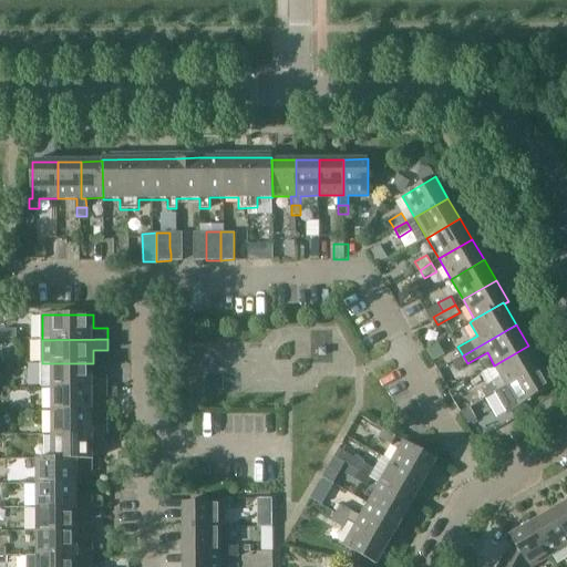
[(506,385),(540,366),(528,346),(494,366),(506,385)]
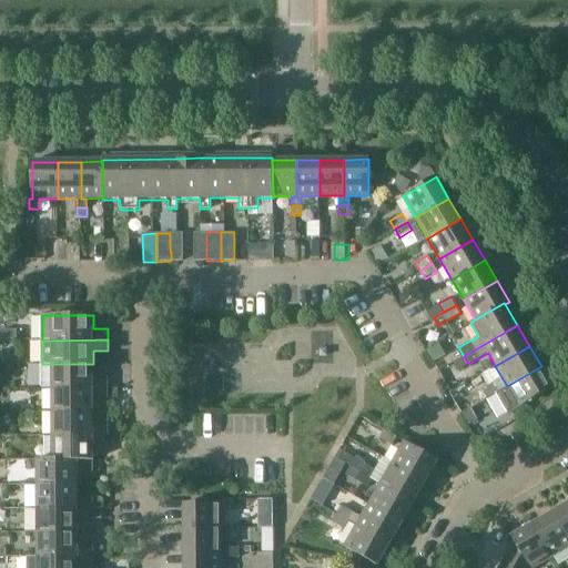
[(53,388),(108,388),(108,377),(93,377),(93,364),(53,364),(53,388)]
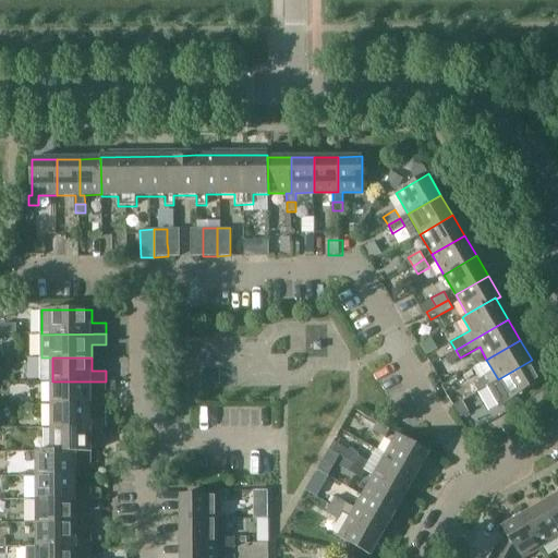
[(532,360),(498,379),(511,400),(544,380),(532,360)]
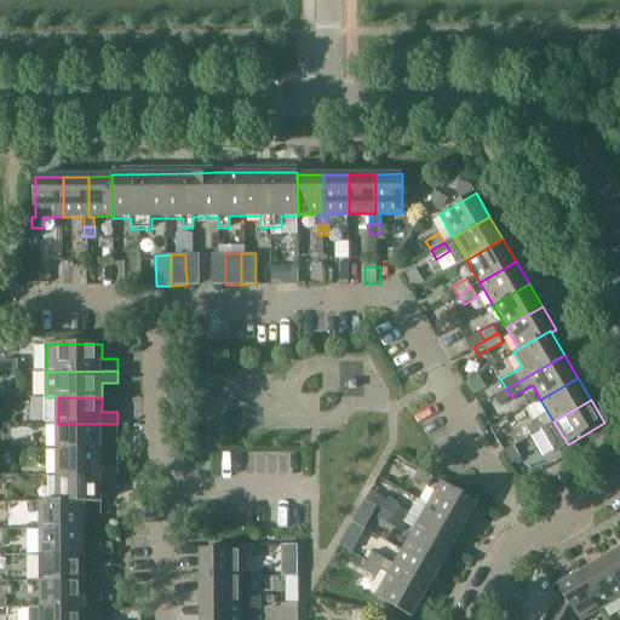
[(532,434),(545,426),(540,418),(527,425),(532,434)]
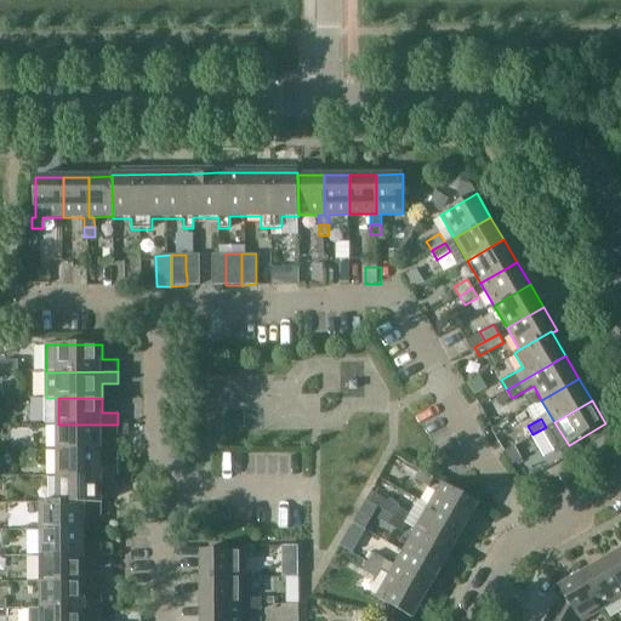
[(118,425),(58,425),(58,450),(102,450),(102,437),(118,437),(118,425)]
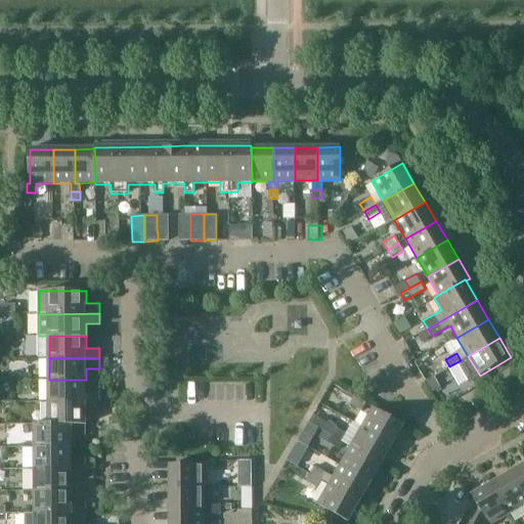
[(49,402),(100,401),(100,392),(86,392),(86,380),(49,380),(49,402)]
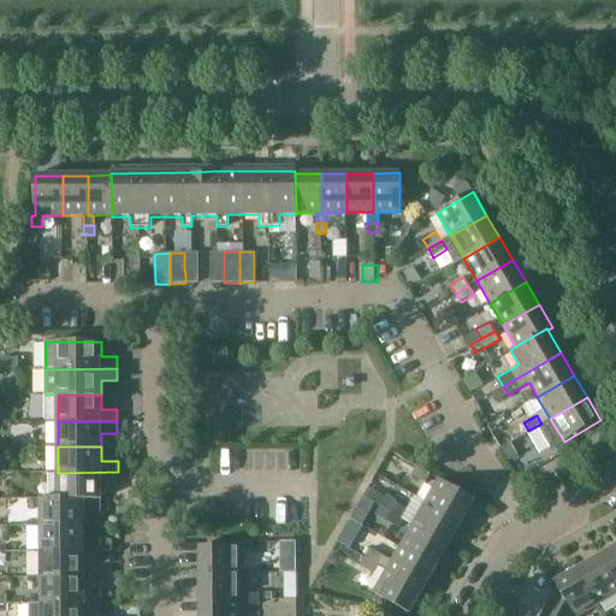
[(425,484),(431,474),(418,467),(412,477),(425,484)]
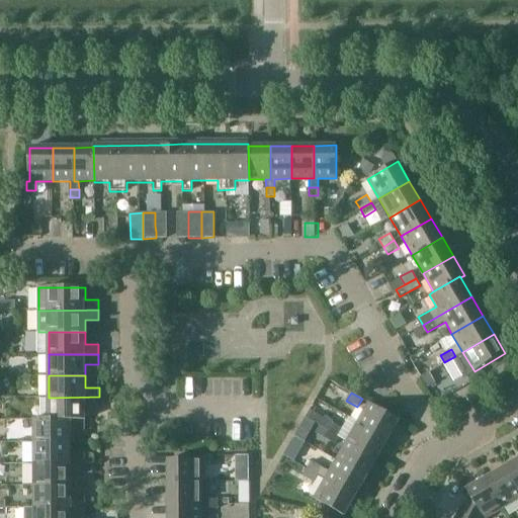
[(99,397),(49,398),(49,420),(85,420),(85,407),(99,407),(99,397)]
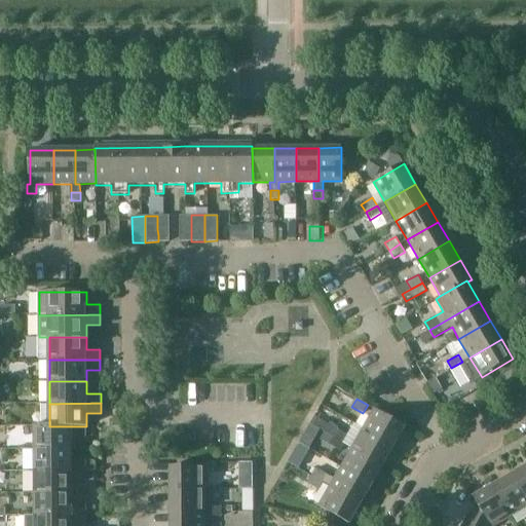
[(364,428),(395,447),(406,426),(375,409),(364,428)]
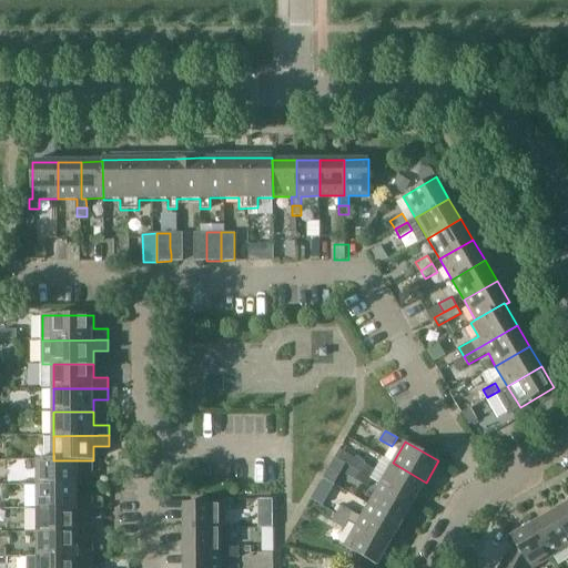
[(38,485),(79,485),(79,472),(93,472),(93,460),(53,460),(38,460),(38,485)]
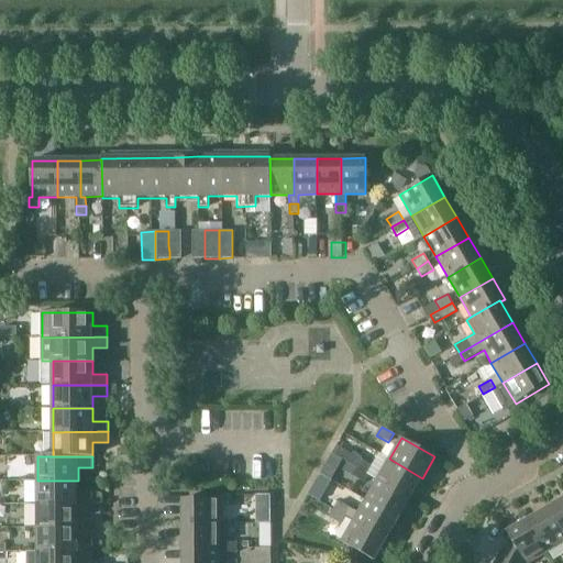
[(377,479),(410,498),(422,478),(389,459),(377,479)]
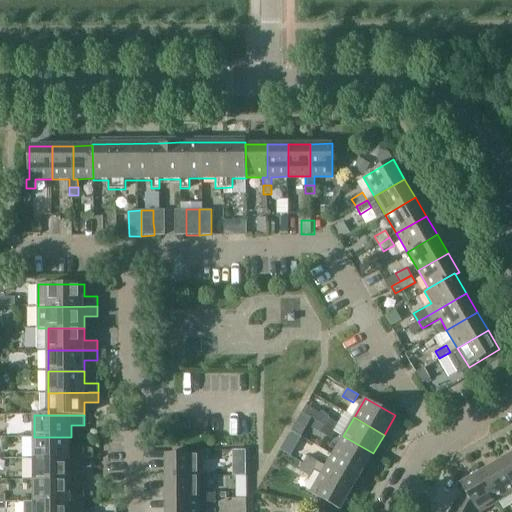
[(325,426),(336,432),(340,425),(329,418),(325,426)]
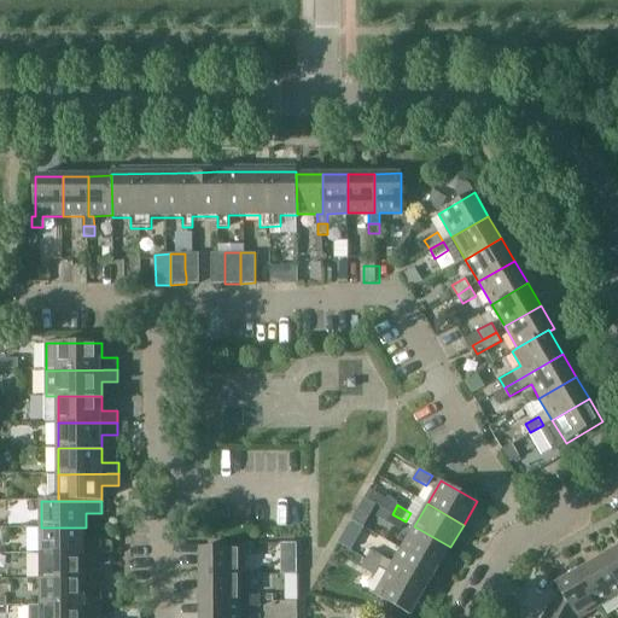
[(406,522),(392,514),(386,523),(401,531),(406,522)]
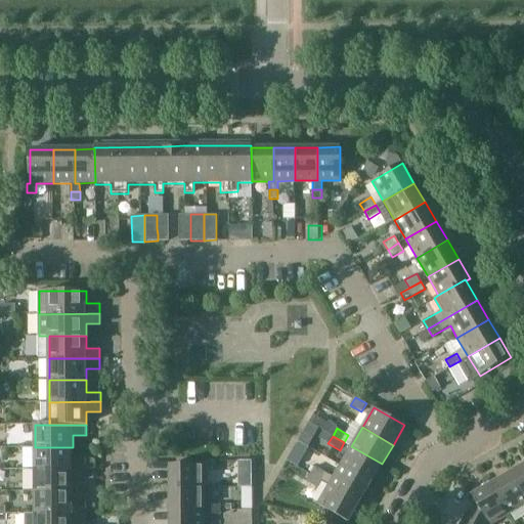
[(340,466),(370,483),(382,464),(351,446),(340,466)]
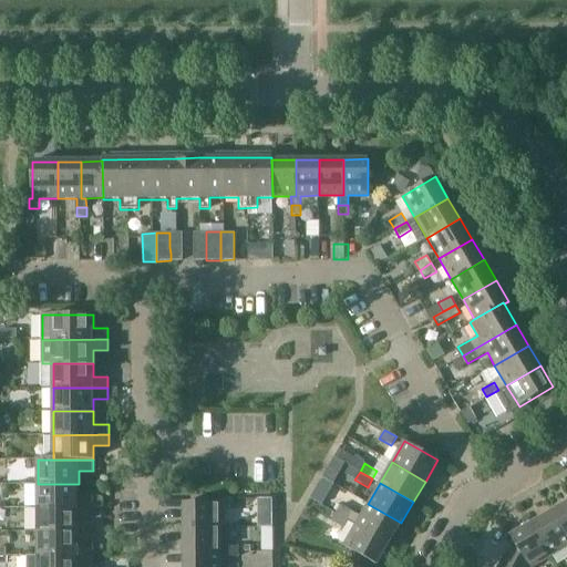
[(38,508),(93,507),(93,496),(79,496),(79,484),(38,484),(38,508)]
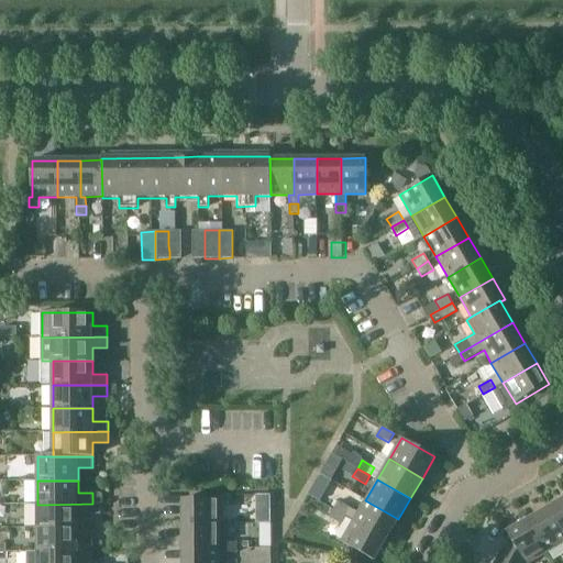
[(218,505),(229,505),(229,496),(218,496),(218,499),(183,499),(183,525),(218,523),(218,505)]
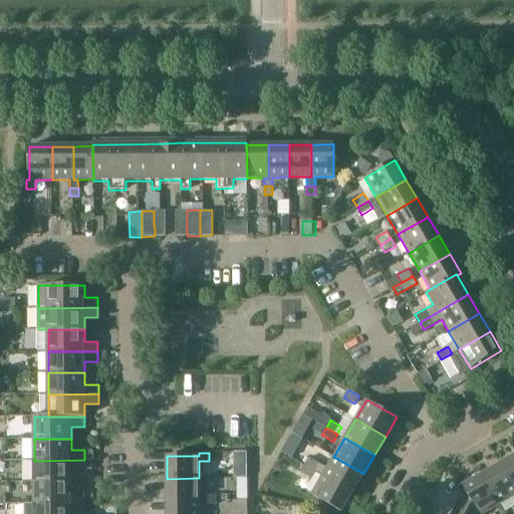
[(513,455),(501,463),(513,486),(513,455)]
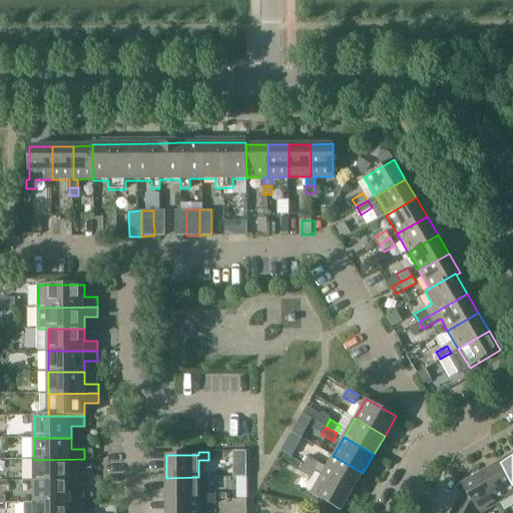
[(322,474),(352,492),(363,473),(333,456),(322,474)]
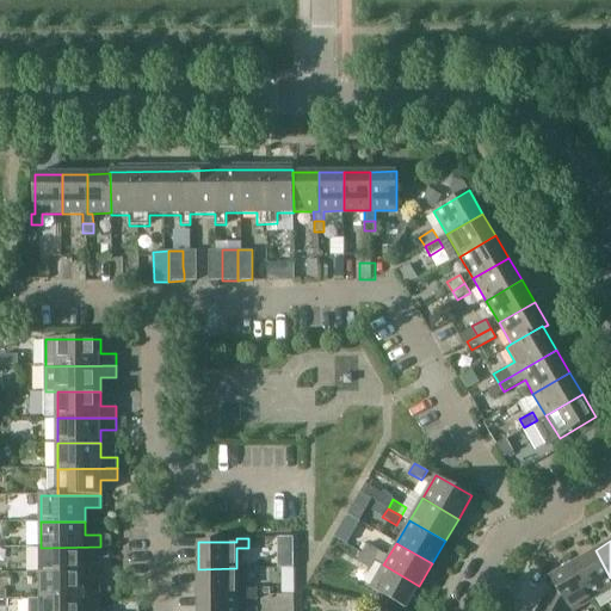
[(362,553),(375,560),(381,551),(368,544),(362,553)]
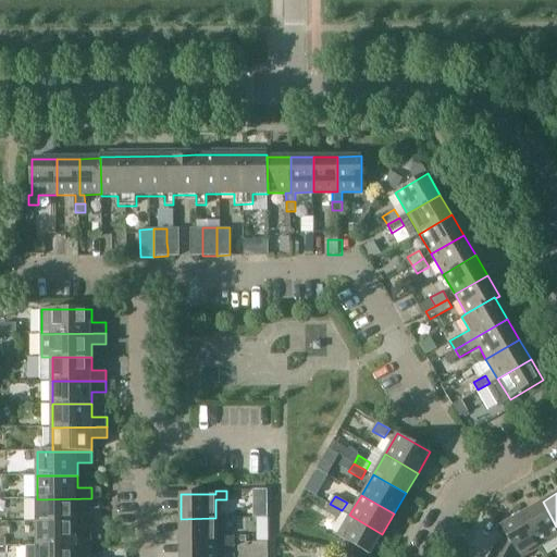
[(91,498),(37,499),(37,522),(77,522),(77,509),(91,509),(91,498)]
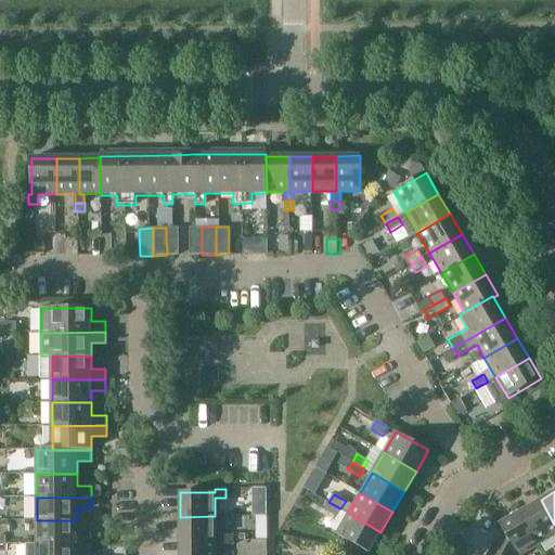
[(554,534),(554,525),(541,500),(520,512),(539,544),(554,534)]
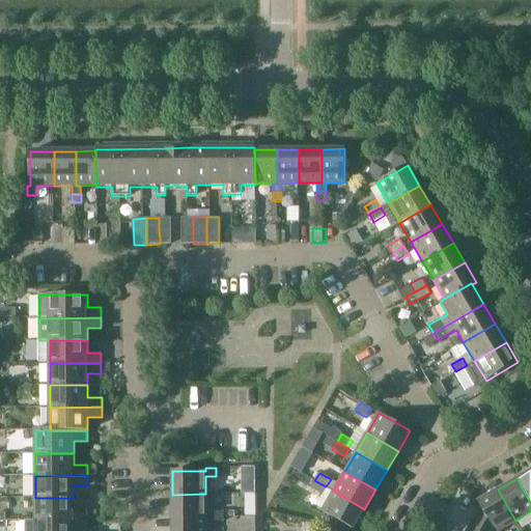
[(326,486),(314,480),(310,488),(322,495),(326,486)]
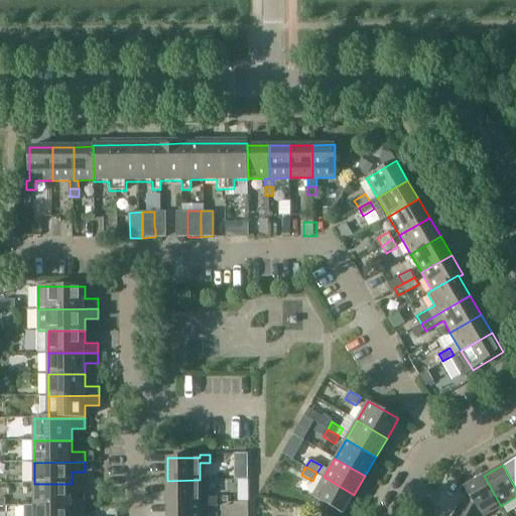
[(501,506),(484,476),(464,487),(467,493),(455,515),(456,515),(483,515),(484,515),(501,506)]
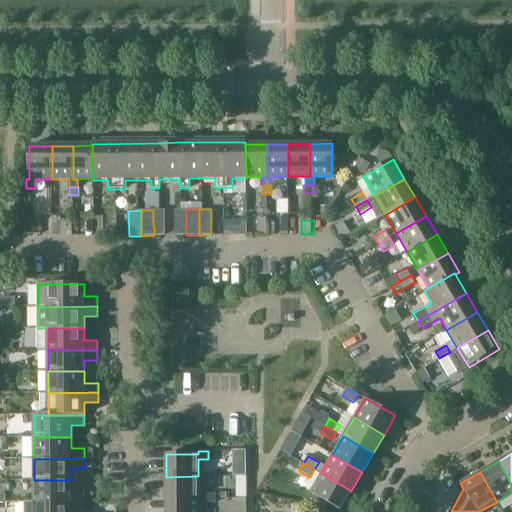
[(351,491),(321,473),(310,493),(340,510),(351,491)]
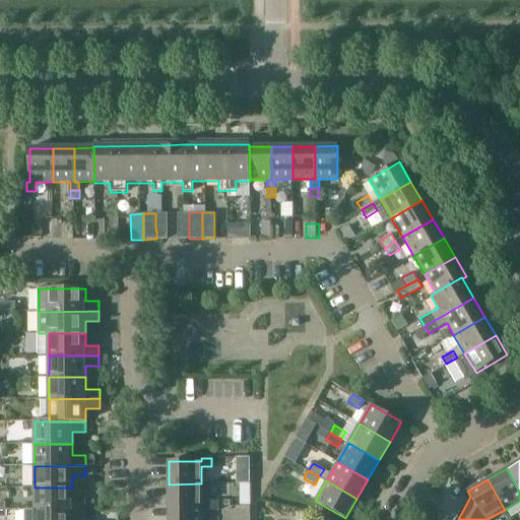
[(169,506),(202,506),(202,510),(210,510),(210,501),(202,502),(201,483),(169,484),(169,506)]
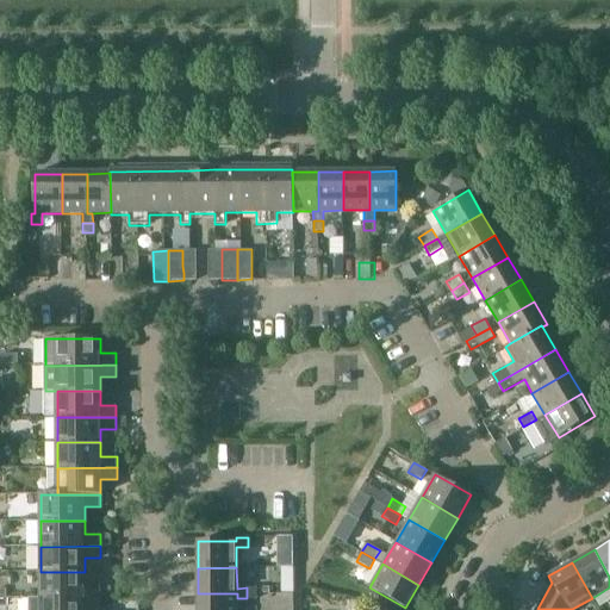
[(85,572),(41,572),(41,598),(100,598),(100,586),(85,586),(85,572)]
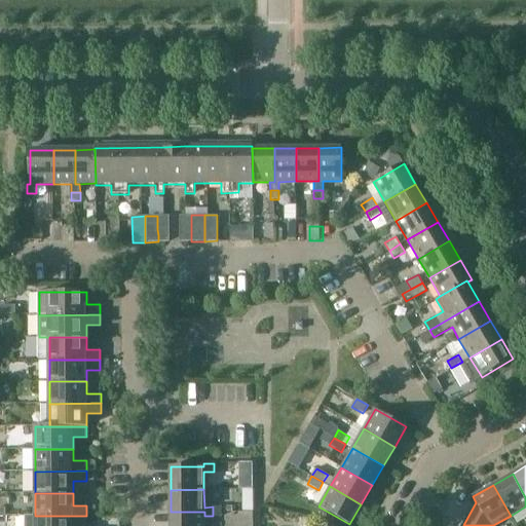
[(222,516),(222,506),(213,506),(213,516),(222,516)]
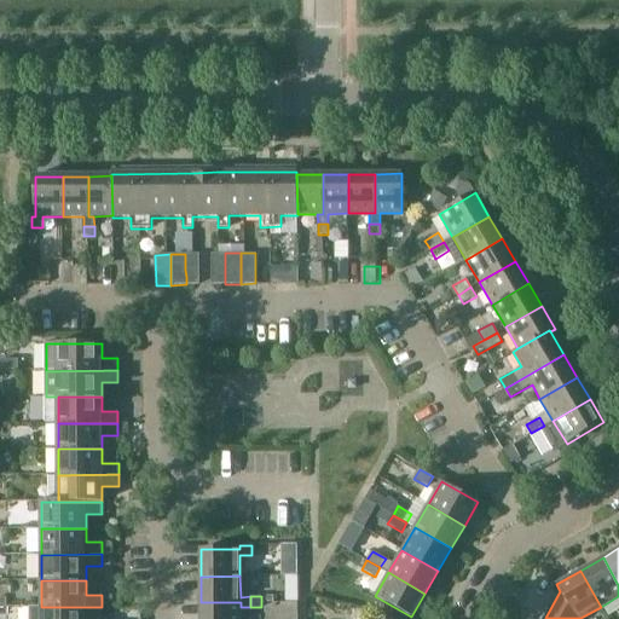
[(239,618),(241,607),(241,602),(201,602),(201,618),(239,618)]
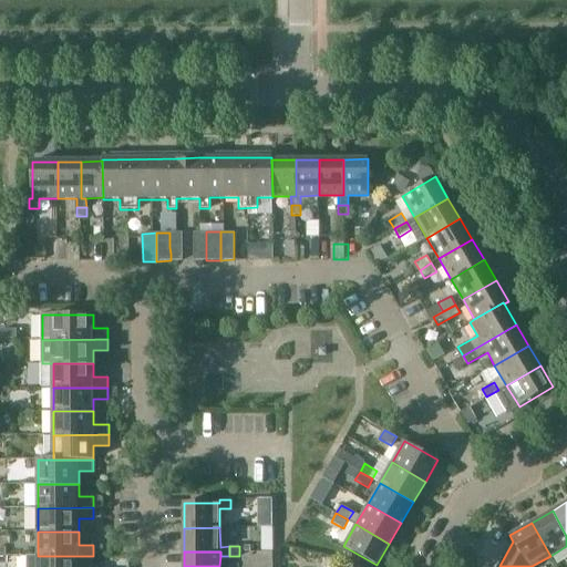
[(93,556),(38,556),(38,566),(78,566),(79,566),(93,566),(93,556)]
